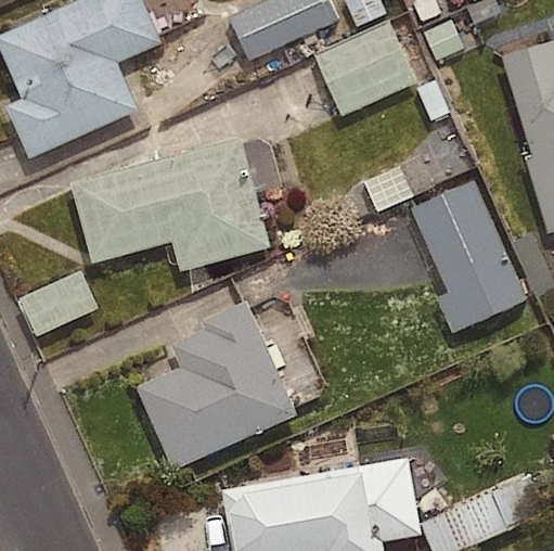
[(159,42),(140,0),(78,0),(0,35),(0,47),(23,98),(7,105),(29,157),(137,111),(116,62),(159,42)]
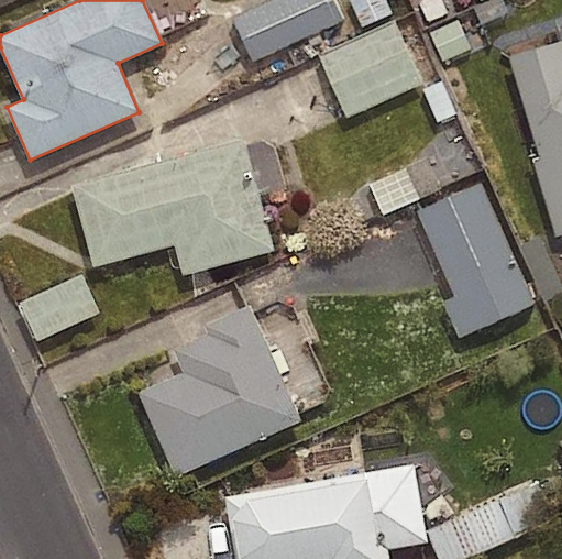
[(344,20),(335,0),(260,0),(230,13),(251,61),(344,20)]
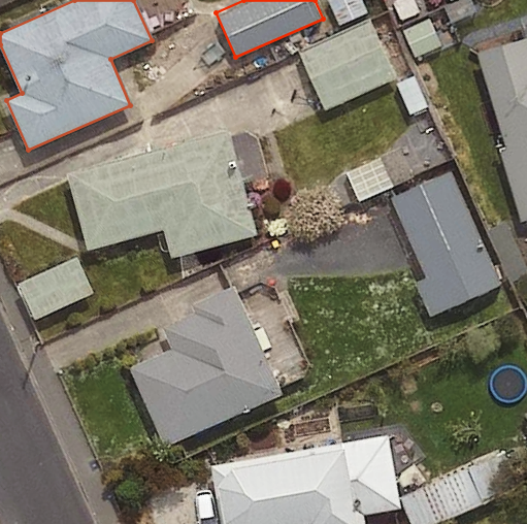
[(360,0),(328,0),(338,27),(367,15),(360,0)]
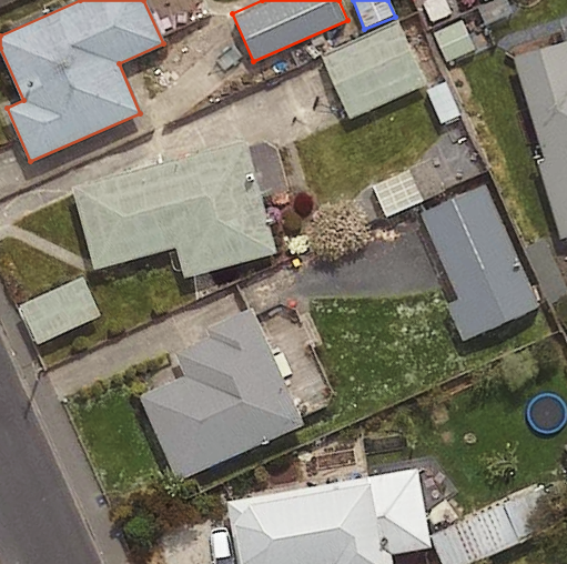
[(461,16),(431,28),(446,64),(476,52),(461,16)]
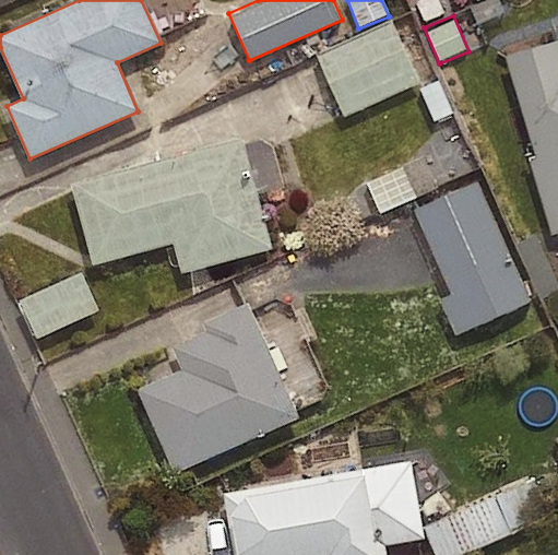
[(417,80),(390,22),(317,56),(344,115),(417,80)]
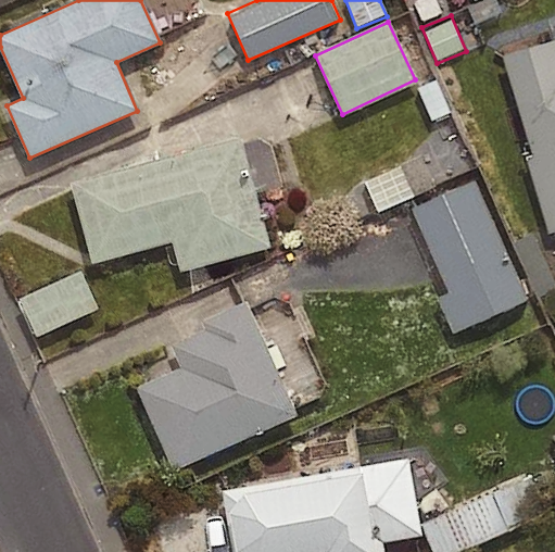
[(554,40),(502,57),(531,154),(525,157),(549,236),(554,234),(554,40)]
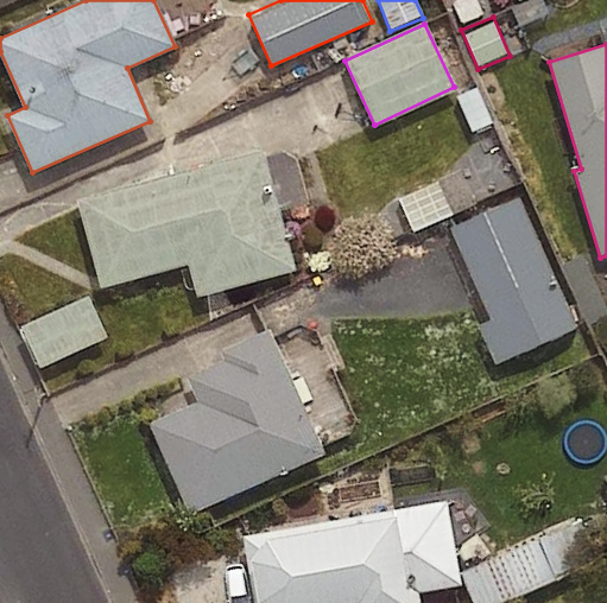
[(296,271),(263,150),(76,200),(100,289),(188,266),(197,297),(296,271)]
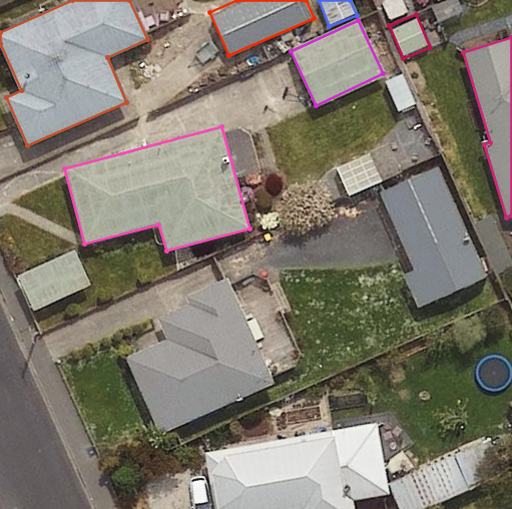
[(371,149),(333,165),(346,197),(384,181),(371,149)]
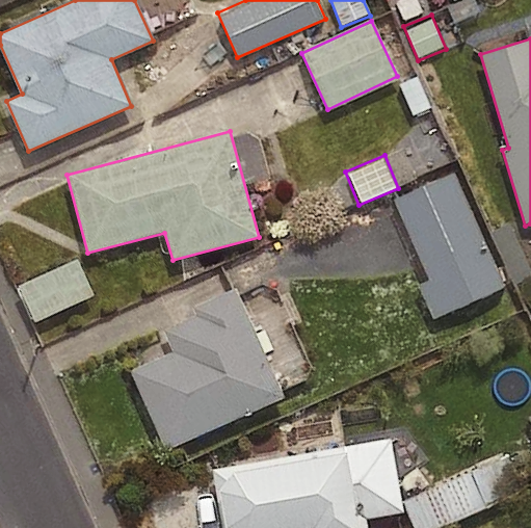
[(502,286),(452,170),(388,199),(436,313),(502,286)]
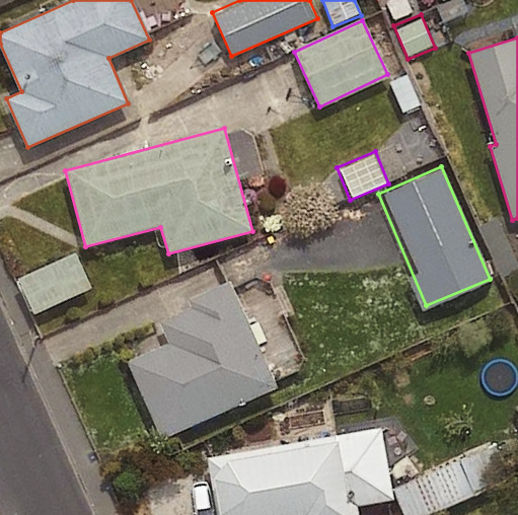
[(88,286),(73,252),(17,277),(32,310),(88,286)]
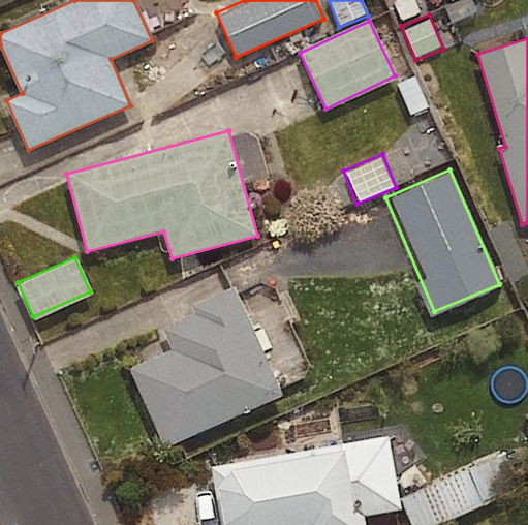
[(283,396),(235,286),(192,305),(196,313),(161,329),(172,350),(129,369),(164,449),(283,396)]
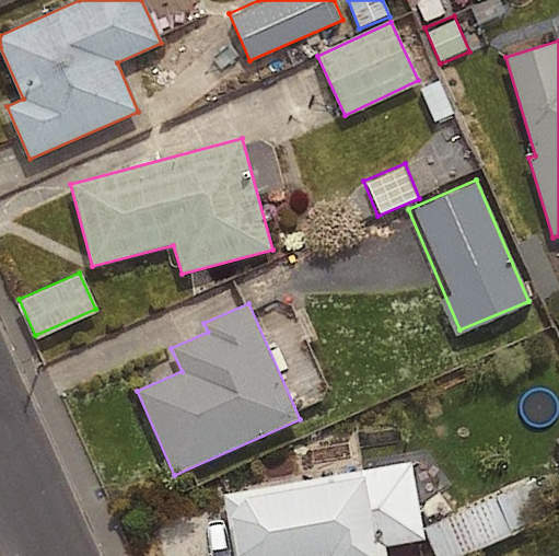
[(427,543),(412,462),(224,496),(234,555),(388,555),(387,549),(427,543)]
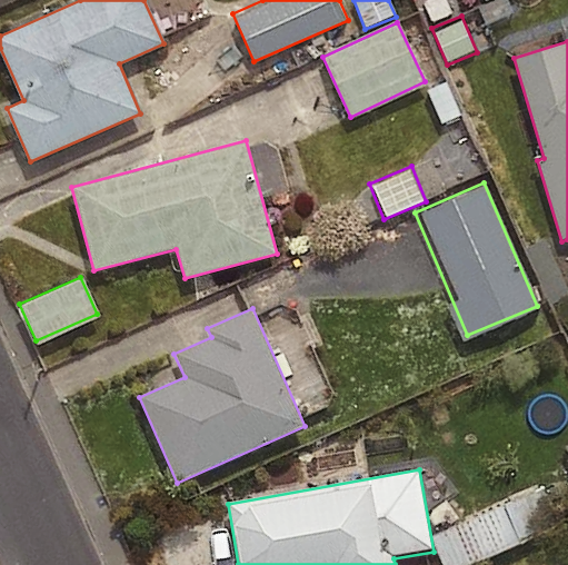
[(467,564),(559,523),(542,485),(439,532),(455,564),(467,564)]
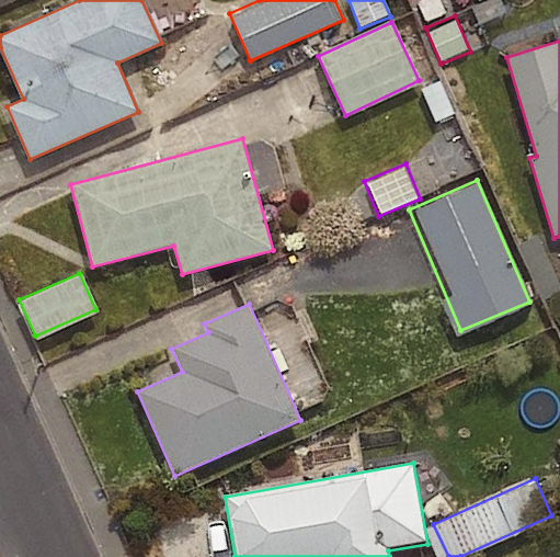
All buildings are outlined.
